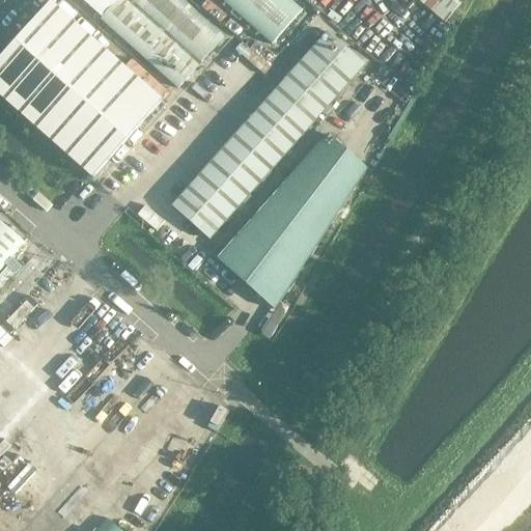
[(183,0),(83,0),(103,18),(101,20),(178,88),(224,36),(183,0)]
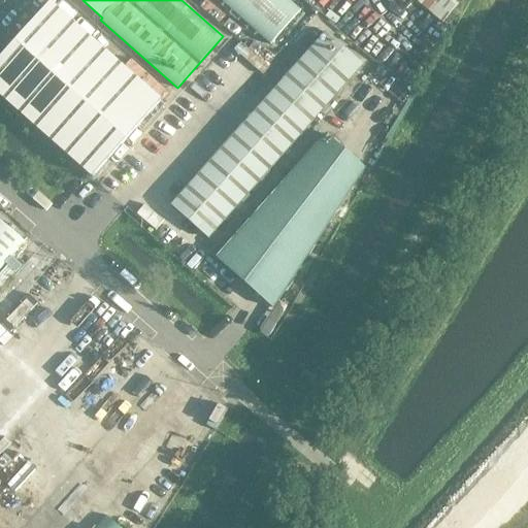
[(290,0),(221,0),(271,43),(302,10),(290,0)]
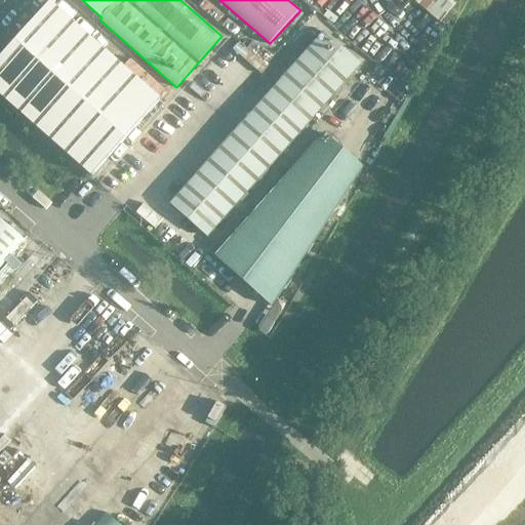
[(456,0),(414,0),(439,21),(456,0)]
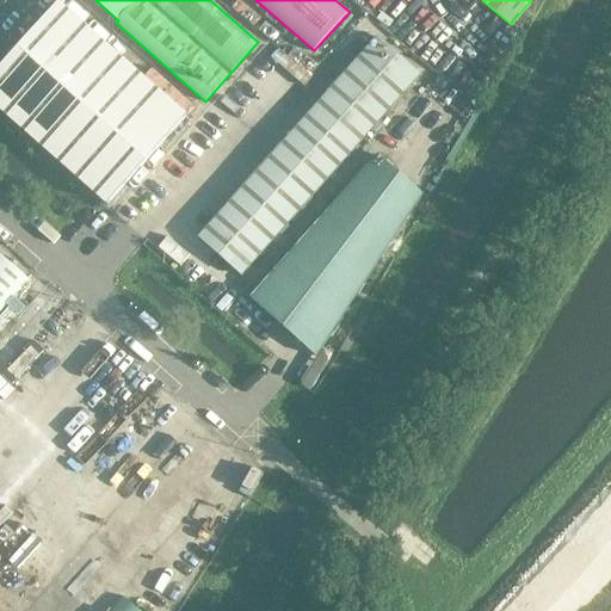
[(57,2),(0,66),(0,110),(107,205),(186,116),(57,2)]
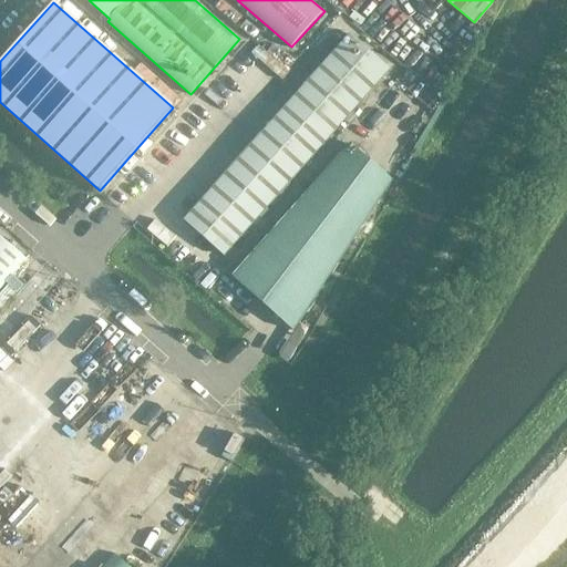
[(349,34),(184,222),(224,256),(389,69),(349,34)]
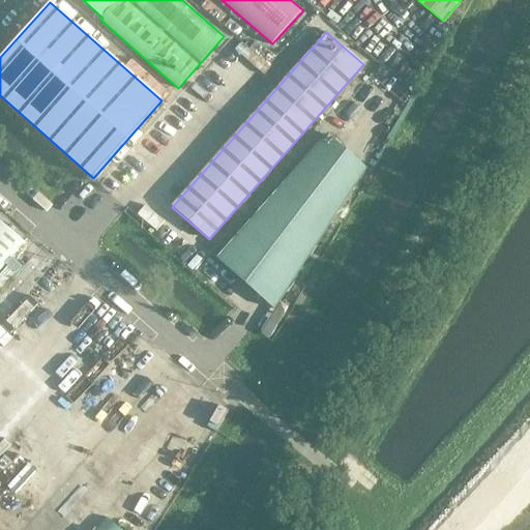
[(327,135),(217,260),(274,310),(366,169),(327,135)]
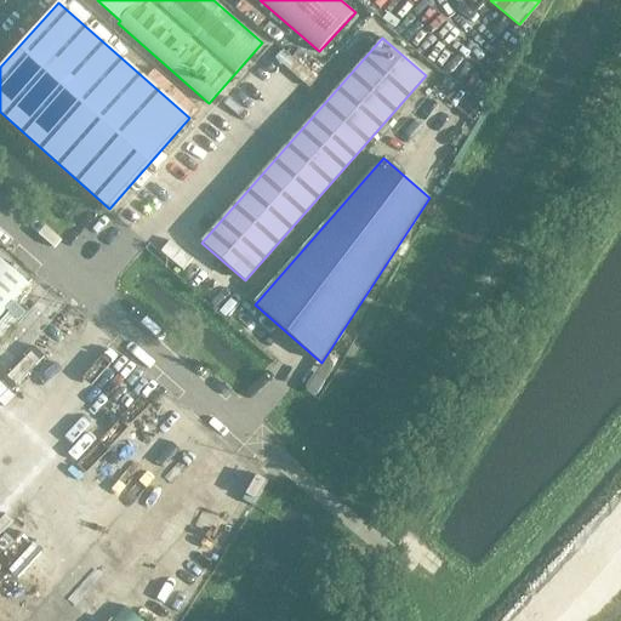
[(200,283),(210,272),(174,240),(164,251),(200,283)]
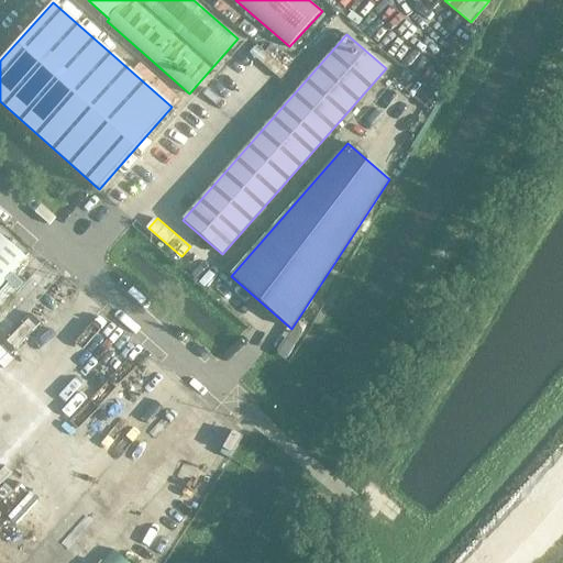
[(0,291),(29,258),(0,234),(0,291)]
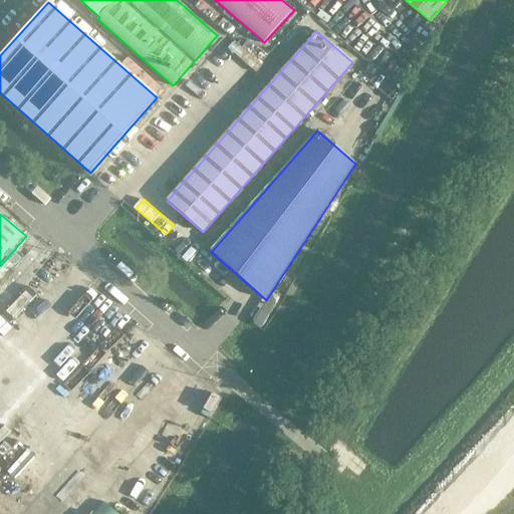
[(0,407),(21,380),(0,362),(0,407)]
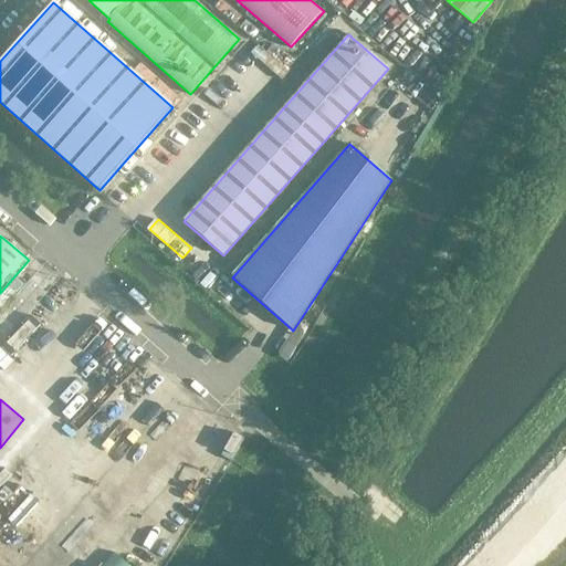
[(85,446),(97,413),(73,404),(55,449),(65,453),(71,440),(85,446)]
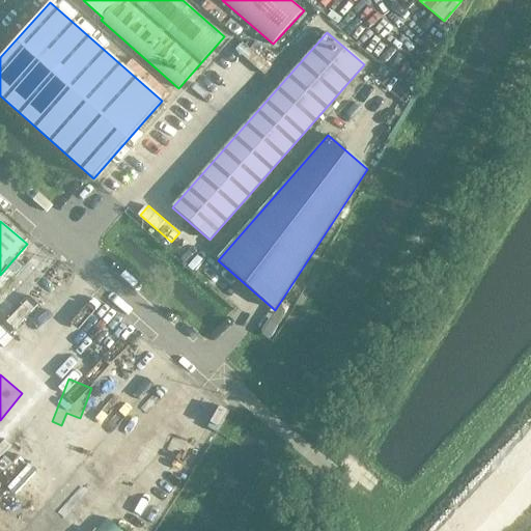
[(121,530),(106,518),(93,530),(121,530)]
